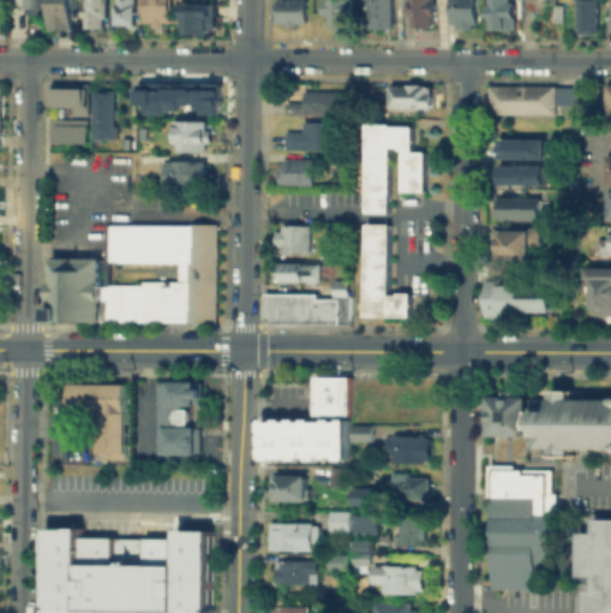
[(43,0),(19,0),(19,10),(43,10),(43,0)]
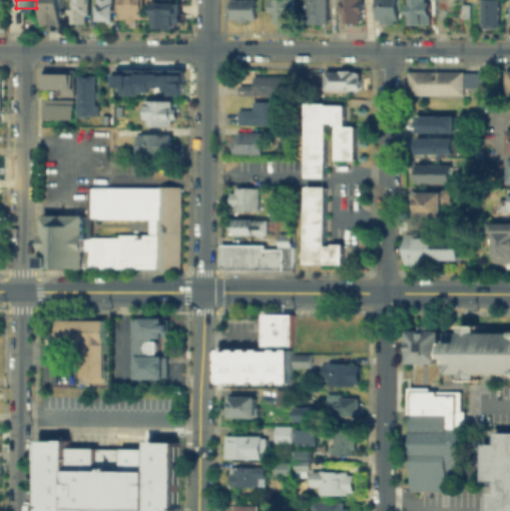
[(41,0),(62,0),(62,22),(41,21),(41,0)]
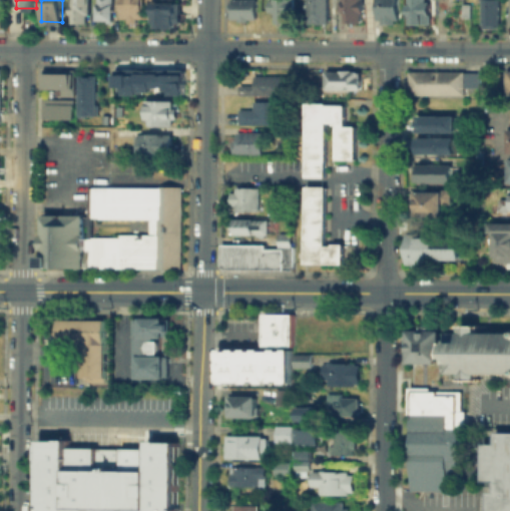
[(81,24),(67,24),(67,0),(85,0),(85,15),(81,15),(81,24)]
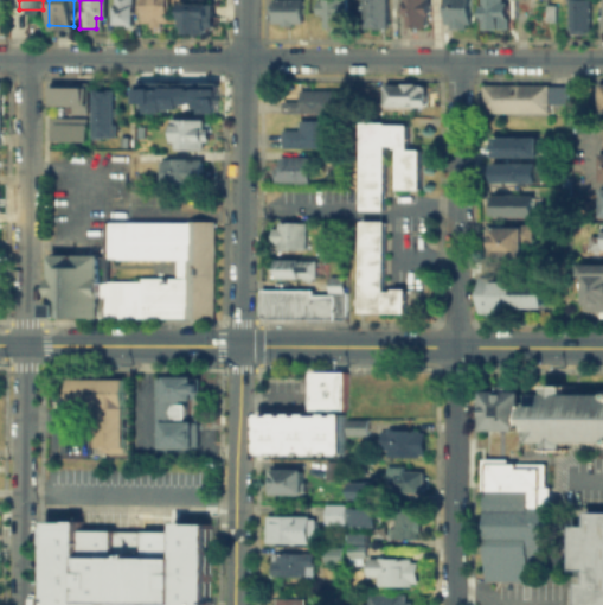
[(110,26),(110,0),(127,0),(127,26),(110,26)]
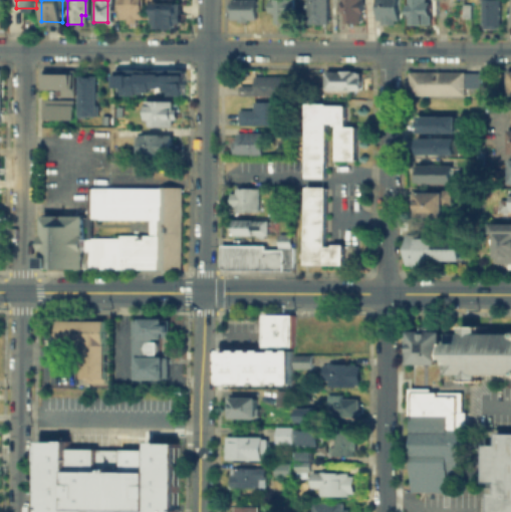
[(138,0),(138,22),(117,22),(117,0),(138,0)]
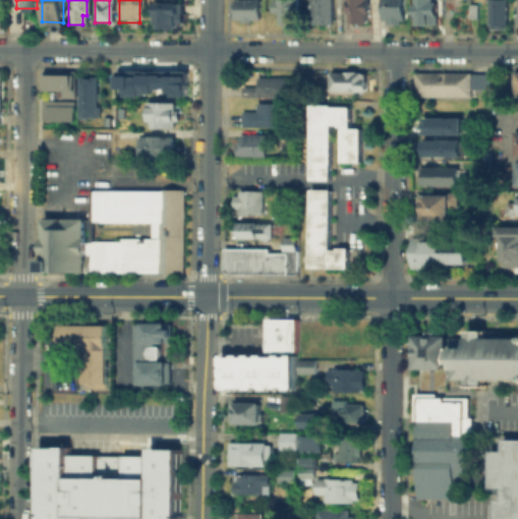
[(255,0),(255,20),(231,20),(231,0),(255,0)]
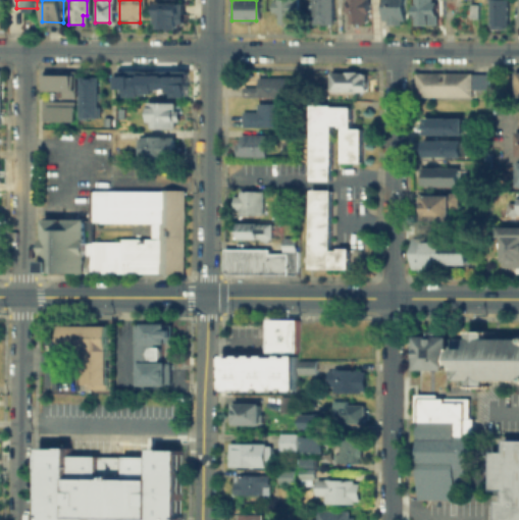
[(294,0),(294,23),(273,22),(273,12),(269,12),(269,1),(273,1),(273,0),(294,0)]
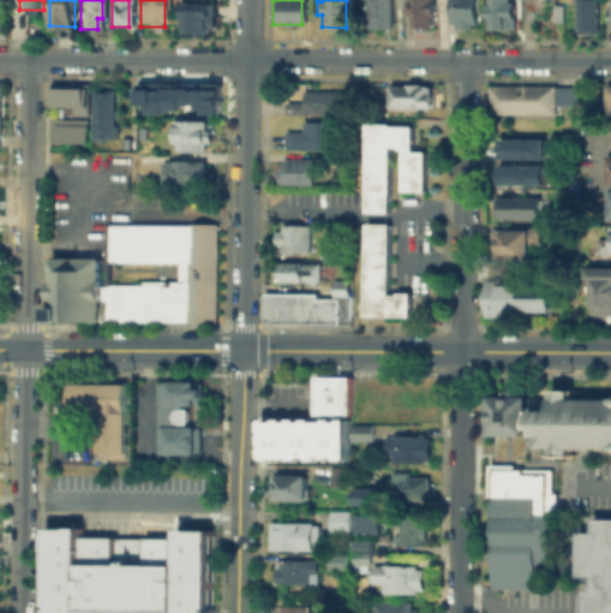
[(387,0),(387,30),(364,30),(364,0),(387,0)]
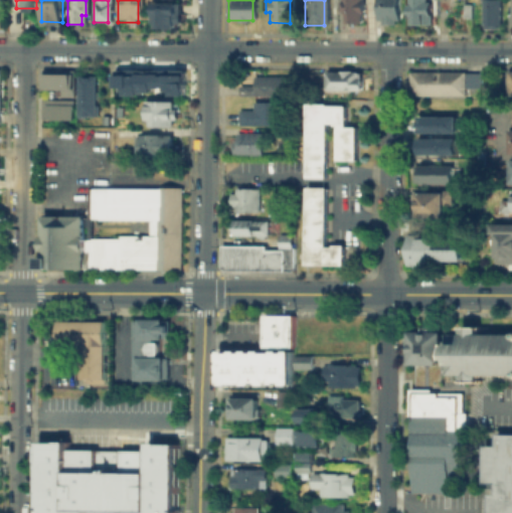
[(357,0),(357,22),(341,22),(341,0),(357,0)]
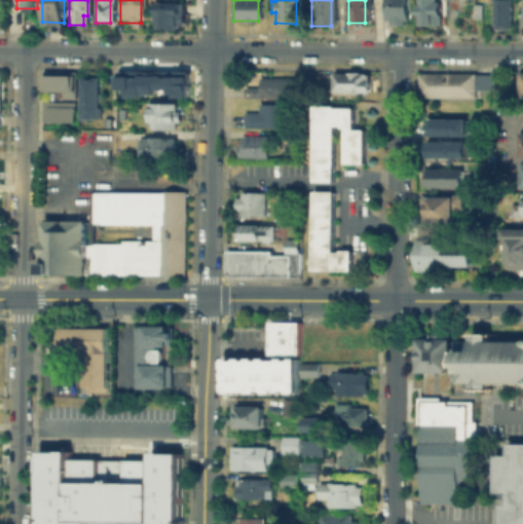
[(404,0),(404,24),(383,24),(383,0),(404,0)]
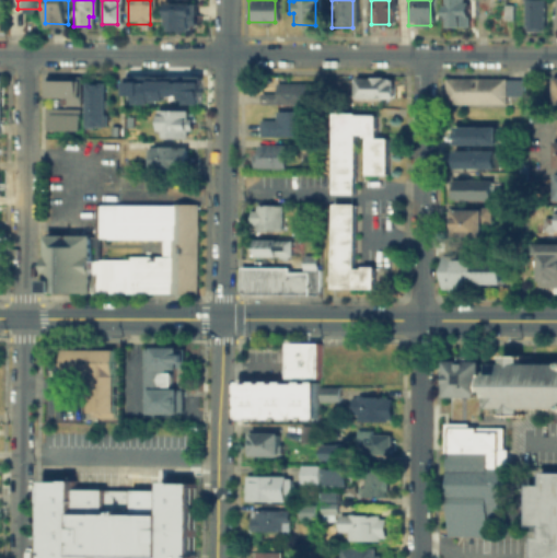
[(442,0),(463,0),(463,26),(442,26),(442,0)]
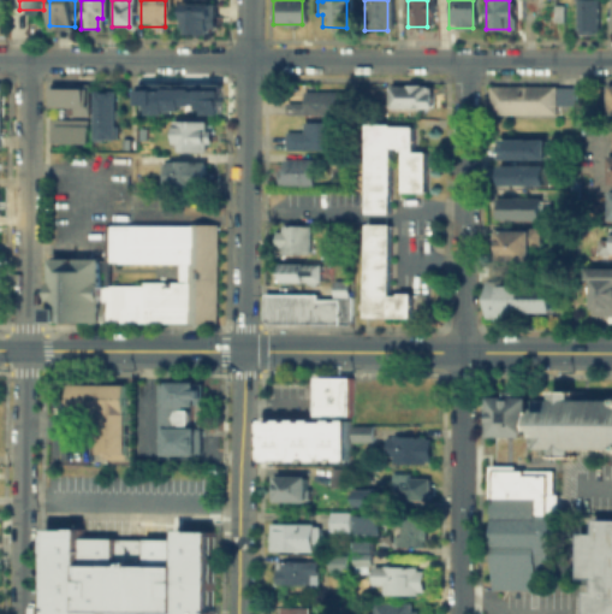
[(592,0),(592,35),(571,35),(571,0),(592,0)]
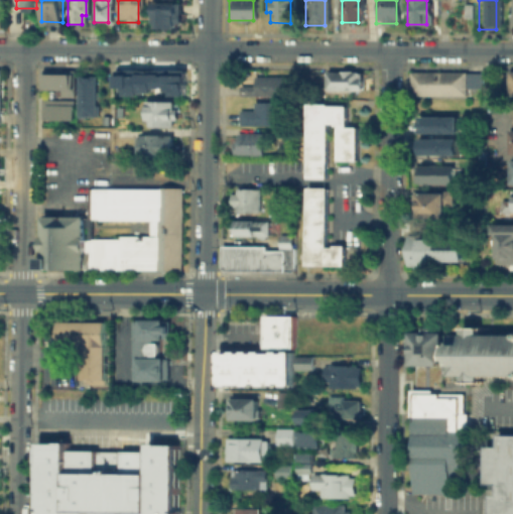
[(151,3),(179,3),(178,22),(174,22),(174,25),(155,25),(155,20),(152,20),(152,15),(150,15),(151,3)]
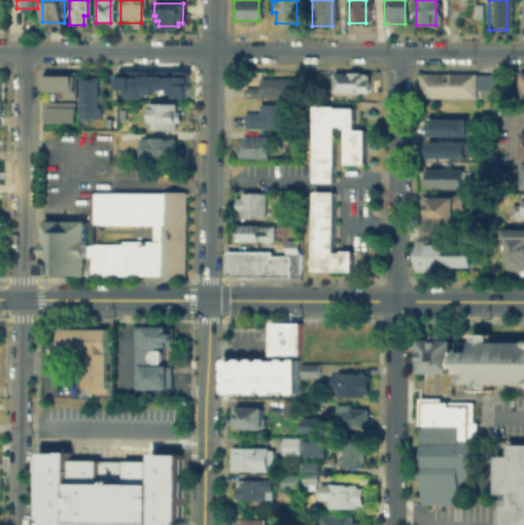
[(115,73),(186,72),(186,98),(115,99),(115,73)]
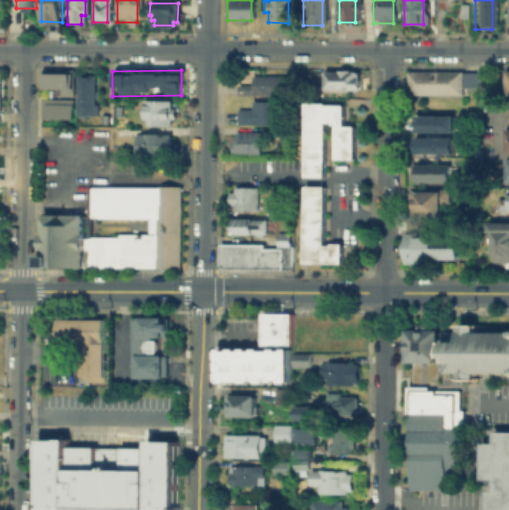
[(42,71),(71,71),(71,87),(69,87),(69,95),(57,95),(57,87),(42,87),(42,71)]
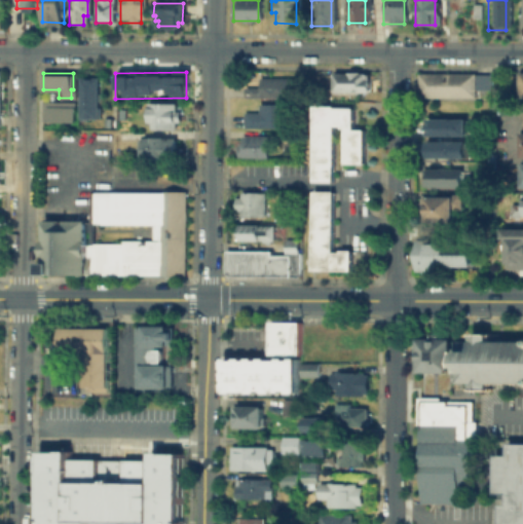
[(493,74),(493,94),(461,92),(461,99),(413,99),(414,73),(493,74)]
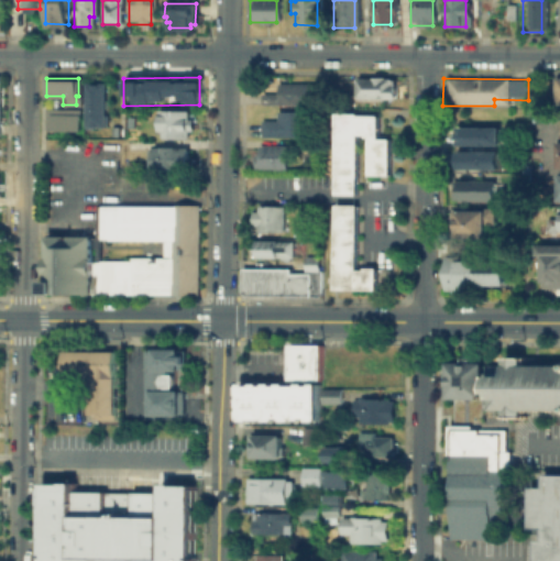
[(390,80),(390,99),(354,99),(354,80),(390,80)]
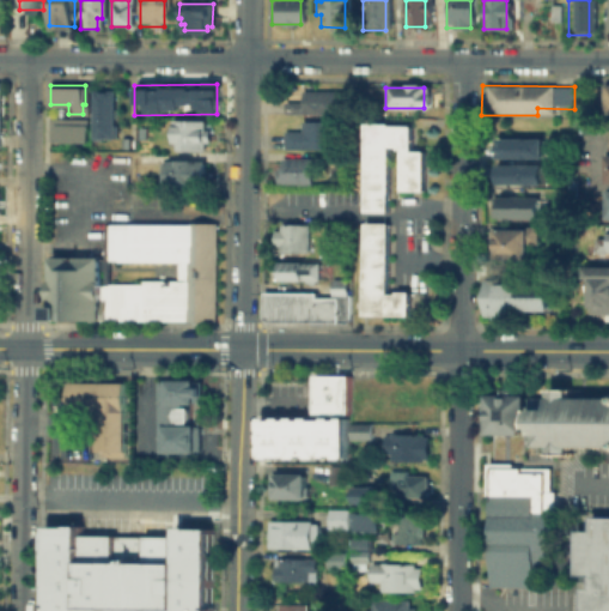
[(281,101),(298,101),(298,89),(341,89),(341,115),(281,114),(281,101)]
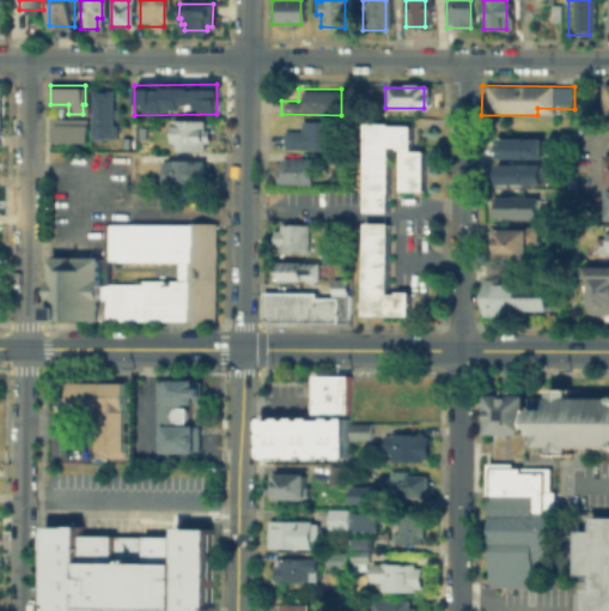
[(89,91),(111,91),(111,139),(89,139),(89,91)]
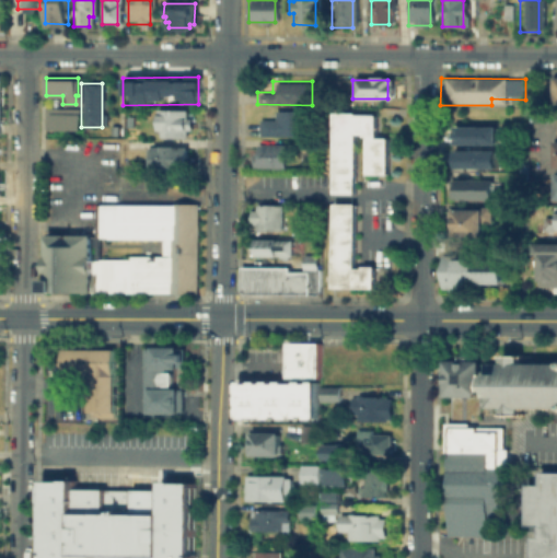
[(78,129),(42,128),(43,107),(78,107),(78,129)]
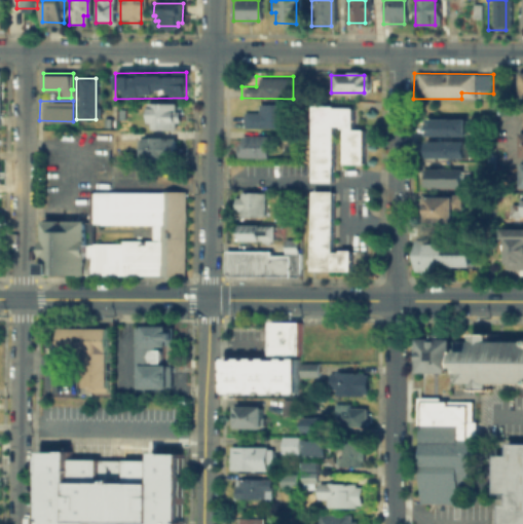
[(174,105),(174,129),(147,128),(147,105),(174,105)]
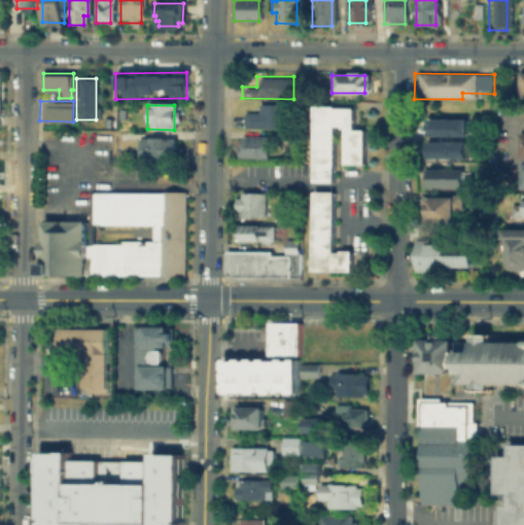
[(257,112),(257,105),(284,105),(284,129),(242,128),(242,112),(257,112)]
